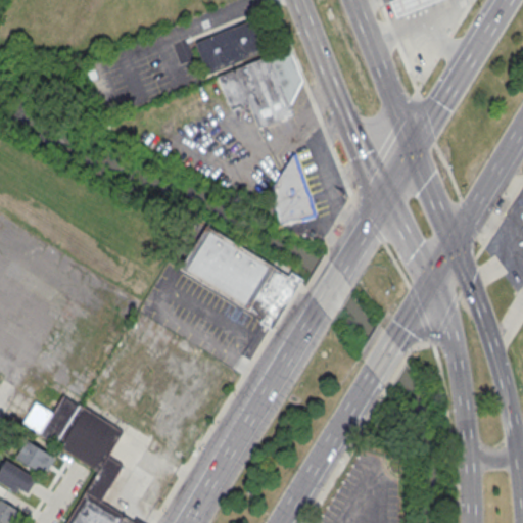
[(396,15),(390,0),(435,0),(429,3),(411,10),(396,15)]
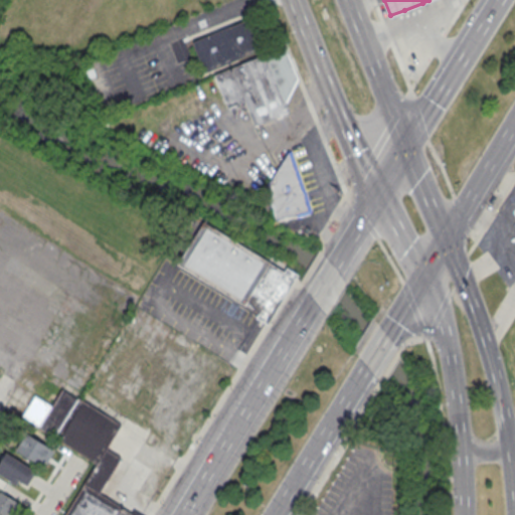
[(205,74),(213,71),(226,108),(244,101),(253,125),(291,113),(286,98),(301,93),(285,47),(270,52),(258,18),(193,40),(205,74)]
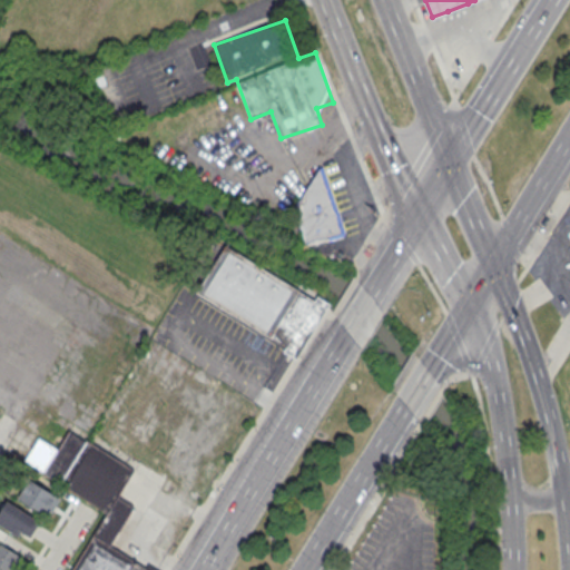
[(321,167),(341,232),(305,243),(294,207),(321,167)]
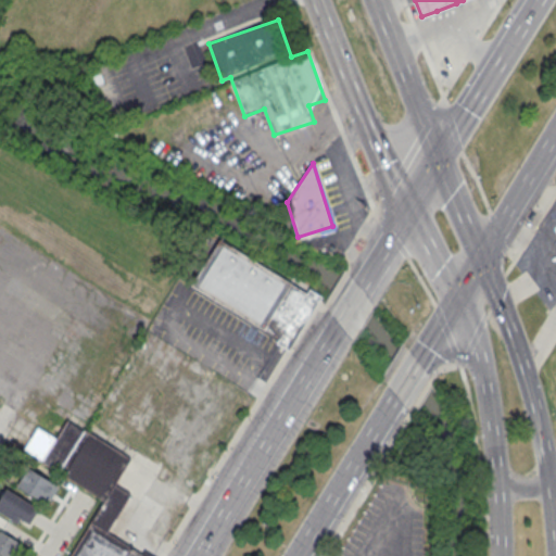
[(321,295),(289,350),(276,342),(278,339),(191,285),(219,239),(306,293),(308,288),(321,295)]
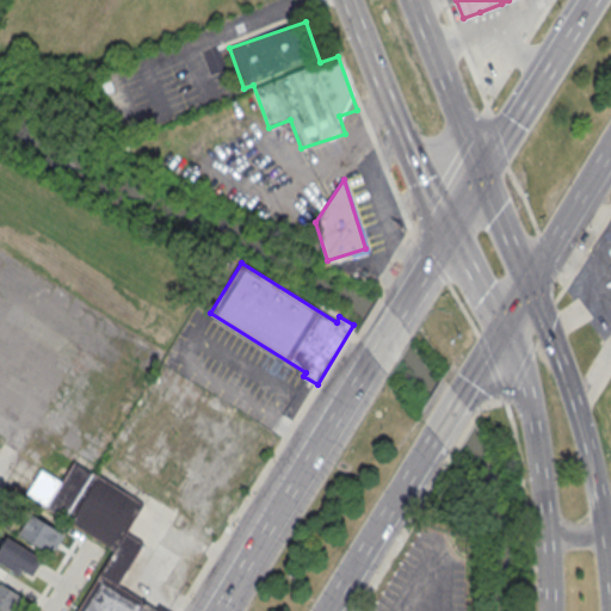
[(143,503),(92,471),(63,518),(115,549),(76,610),(170,610),(159,604),(156,609),(117,585),(142,543),(125,532),(143,503)]
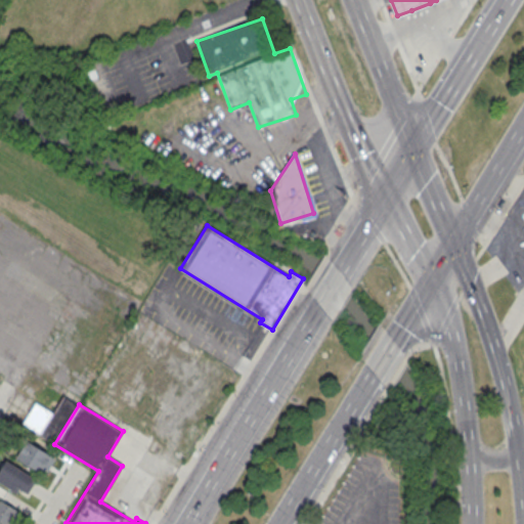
[(54,457),(23,443),(13,463),(46,477),(54,457)]
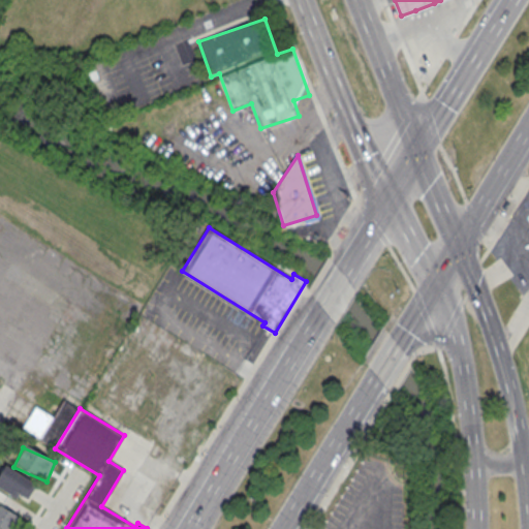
[(36,485),(5,466),(0,473),(0,487),(25,502),(36,485)]
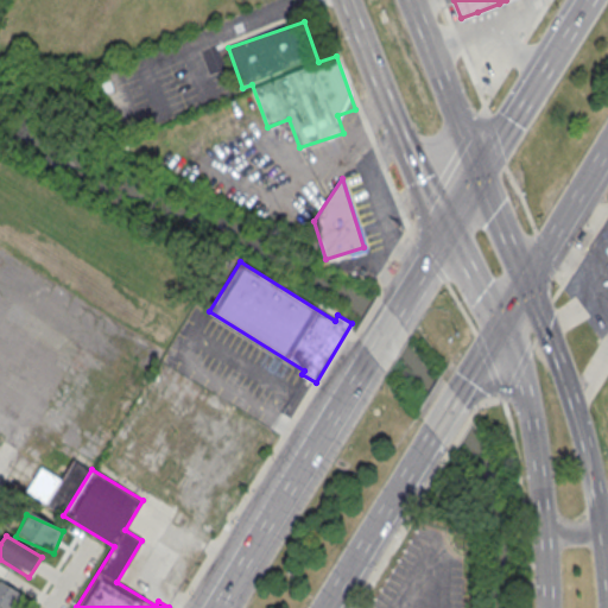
[(0,606),(4,607),(14,607),(23,595),(0,581),(0,606)]
